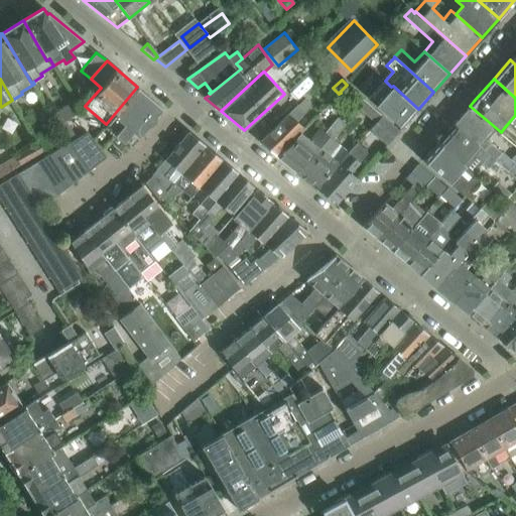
[(385,81),(369,98),(402,127),(418,109),(393,86),(391,87),(385,81)]
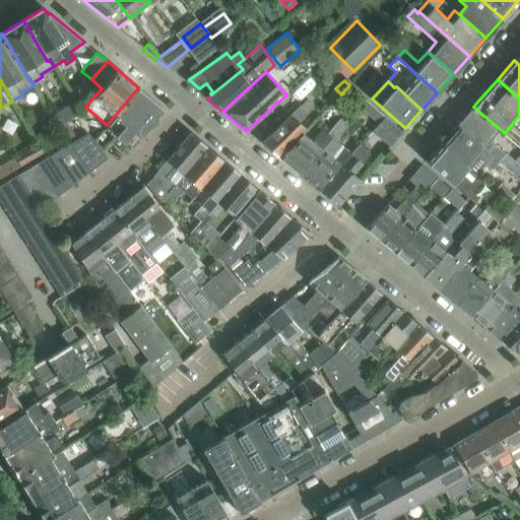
[(367,101),(349,85),(342,92),(343,93),(361,108),(367,101)]
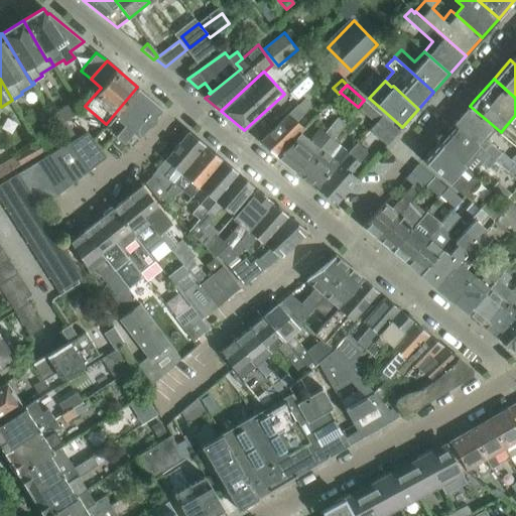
[(138,137),(163,109),(137,87),(106,124),(107,125),(104,128),(114,137),(109,142),(118,149),(132,132),(138,137)]
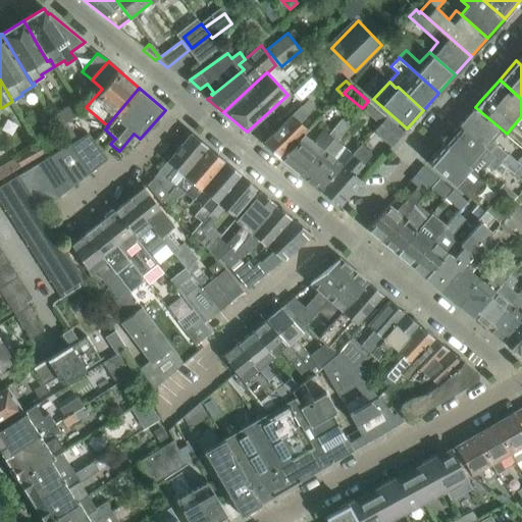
[(291,114),(262,143),(280,159),(305,134),(304,134),(309,128),(300,121),(315,106),(309,99),(292,115),(291,114)]
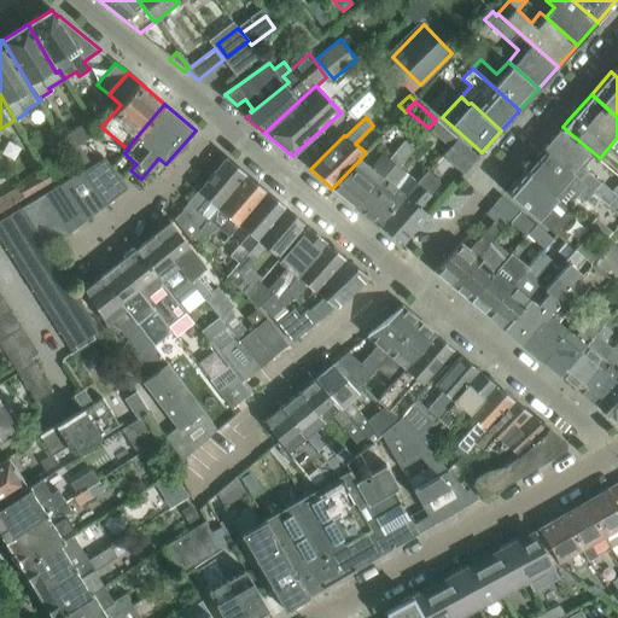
[(458,138),(436,120),(429,128),(449,146),(458,138)]
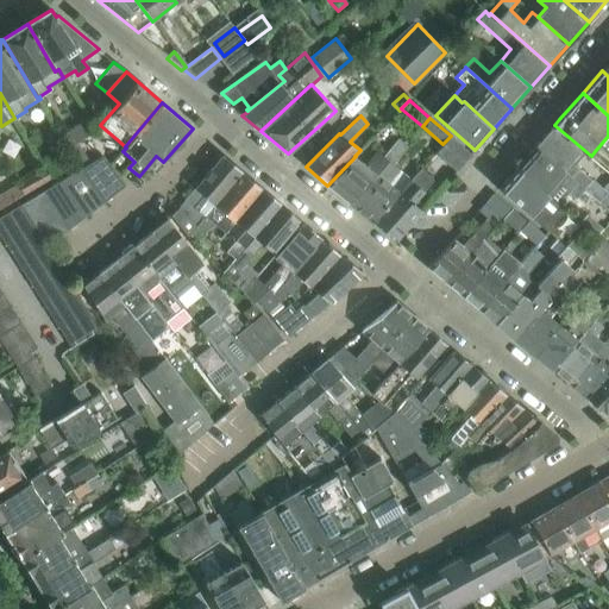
[(591,156),(554,125),(535,146),(584,189),(592,180),(576,165),(585,154),(590,157),(591,156)]
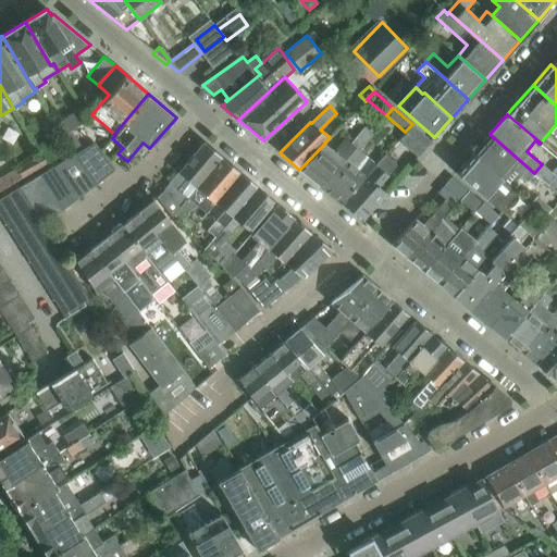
[(431,140),(412,124),(405,132),(406,132),(401,136),(393,146),(398,150),(404,144),(418,156),(431,140)]
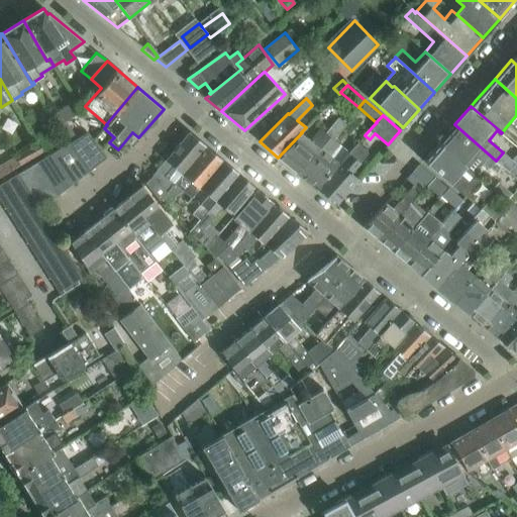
[(332,131),(336,135),(346,124),(338,117),(325,132),(320,128),(310,139),(302,132),(278,158),(298,173),(332,131)]
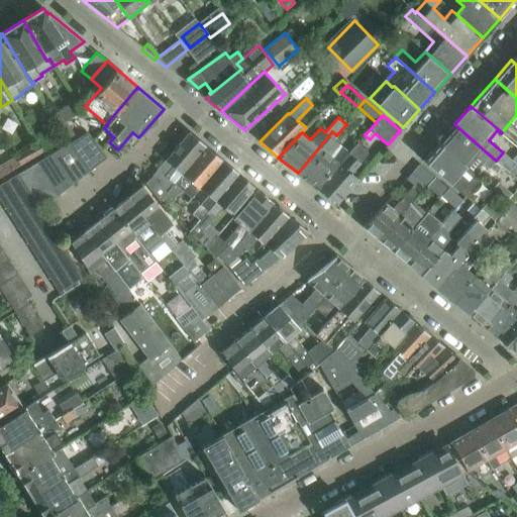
[(66,121),(60,124),(71,141),(77,138),(66,121)]
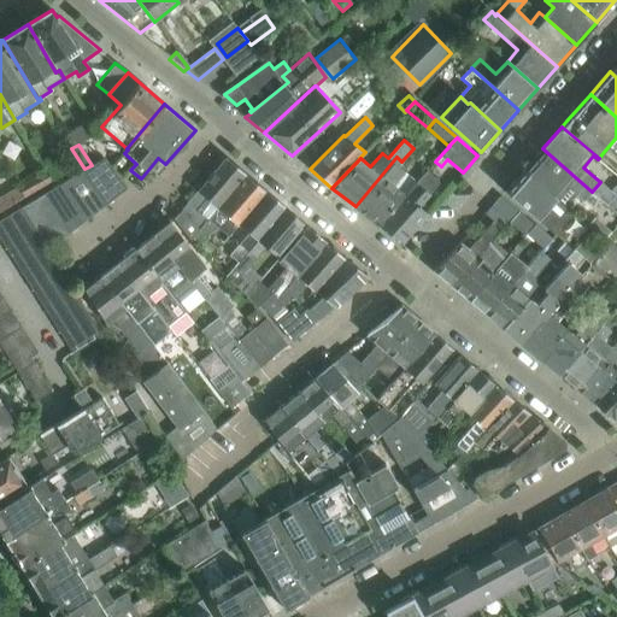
[(542,148),(524,169),(565,206),(576,194),(582,199),(582,200),(615,229),(616,225),(616,213),(606,204),(592,192),(542,148)]
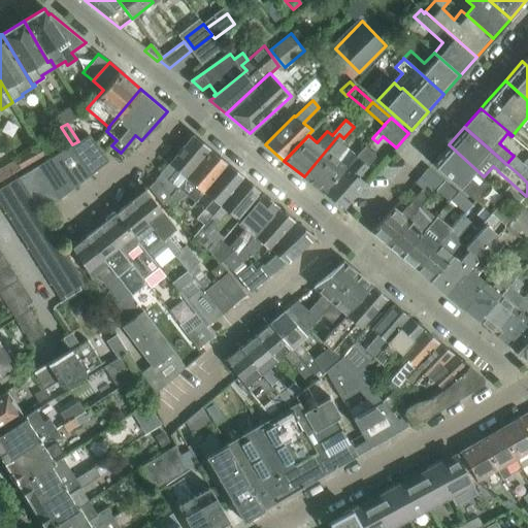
[(44,134),(35,139),(45,156),(54,150),(44,134)]
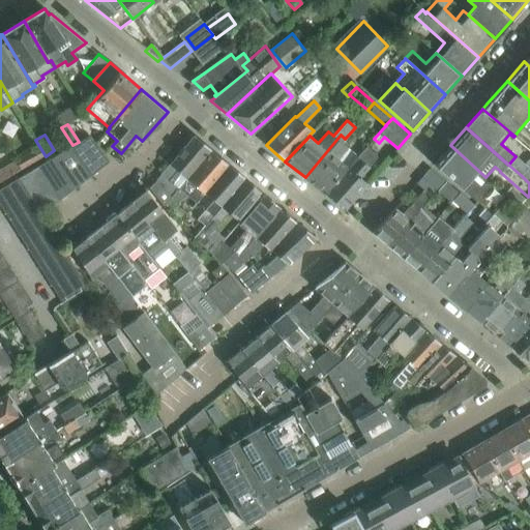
[(358,156),(358,155),(342,142),(345,139),(341,135),(305,177),(325,194),(358,156)]
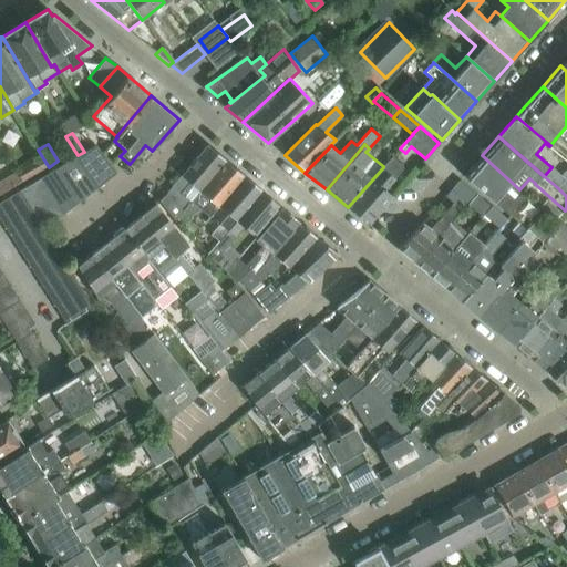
[(78,155),(74,157),(94,189),(115,174),(94,145),(84,152),(78,155)]
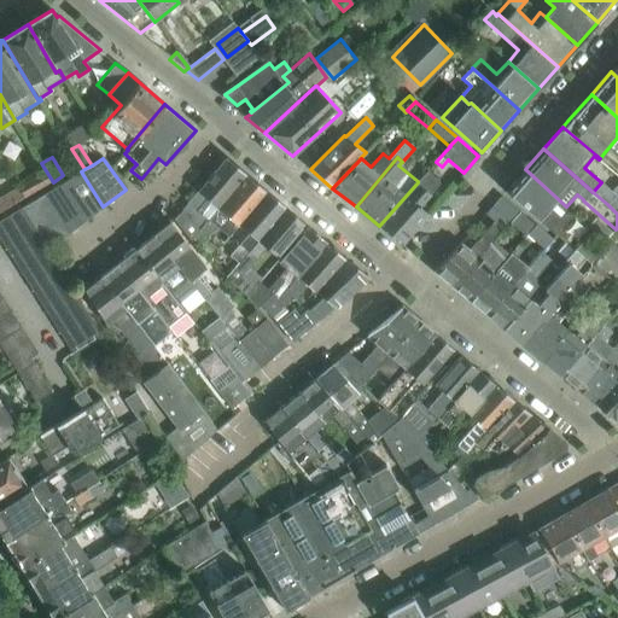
[(208,220),(219,208),(246,174),(231,161),(222,161),(179,213),(180,214),(174,219),(191,239),(208,220)]
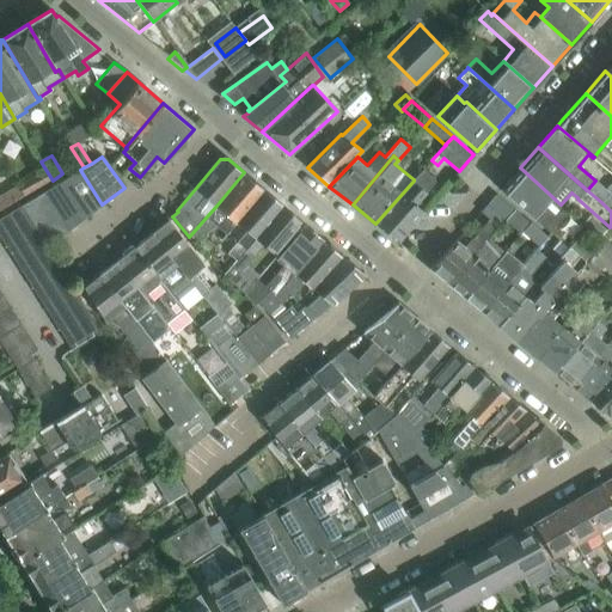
[(549,231),(568,210),(520,167),(501,189),(549,231)]
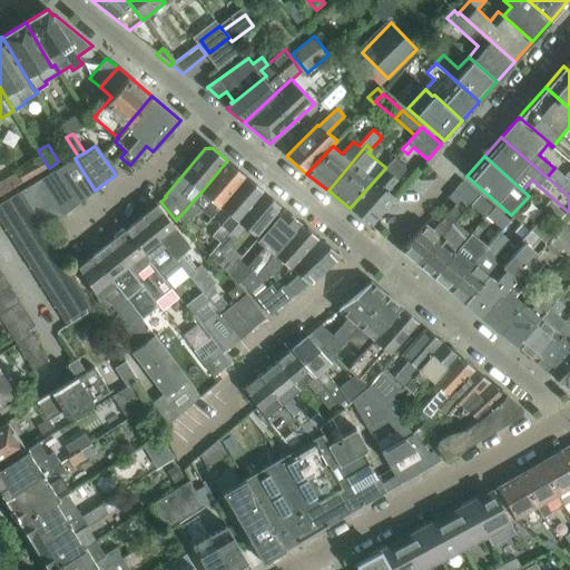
[(23,182),(48,167),(41,157),(17,172),(23,182)]
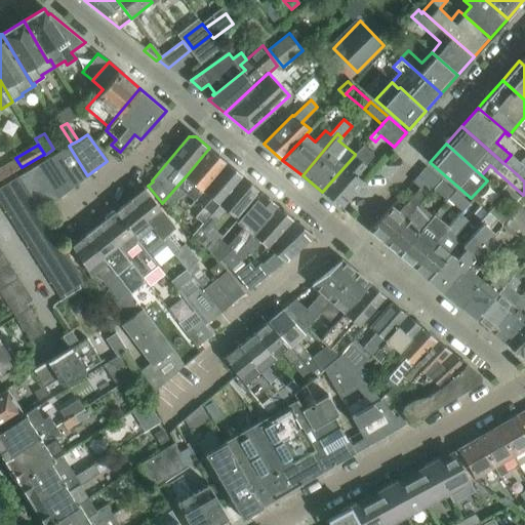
[(373,155),(363,145),(355,154),(355,155),(322,192),(340,206),(363,180),(356,174),(373,155)]
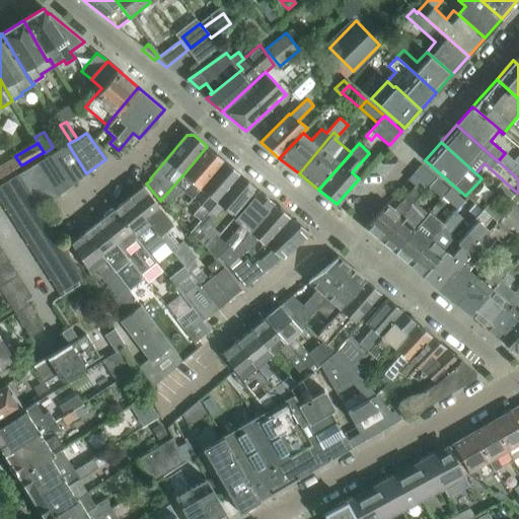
[(86,173),(68,144),(52,153),(72,184),(86,173)]
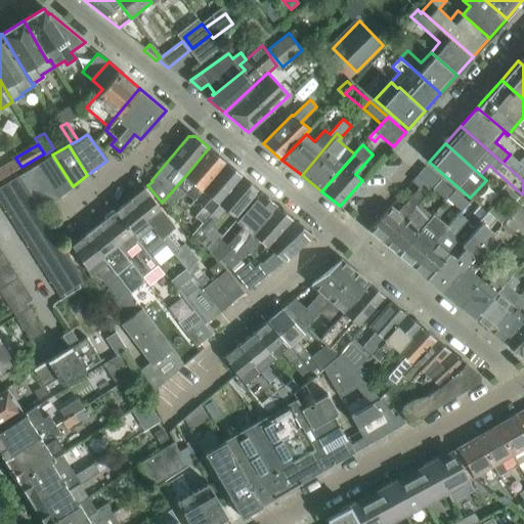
[(202,189),(226,162),(209,147),(185,176),(176,186),(162,203),(164,206),(183,192),(193,202),(203,190),(202,189)]
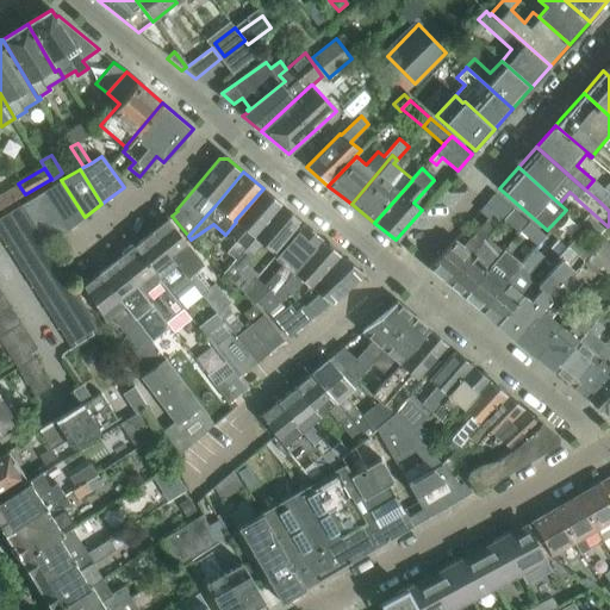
[(85,217),(61,180),(55,185),(43,192),(68,230),(85,217)]
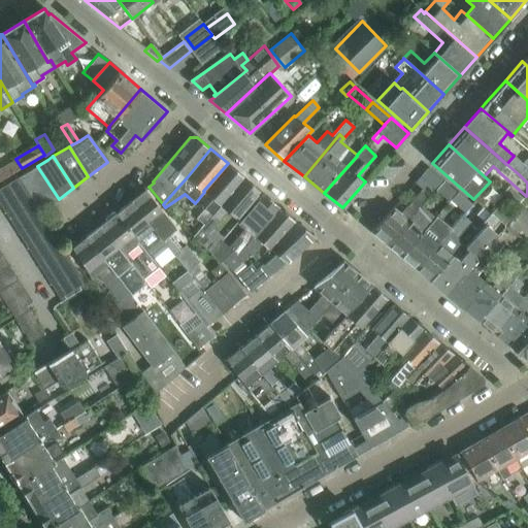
[(527,156),(522,163),(526,166),(519,174),(527,183),(527,156)]
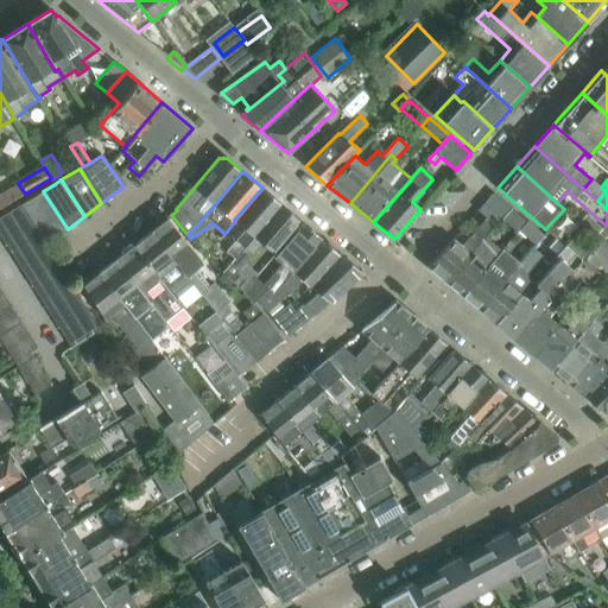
[(18,183),(0,192),(7,204),(25,194),(18,183)]
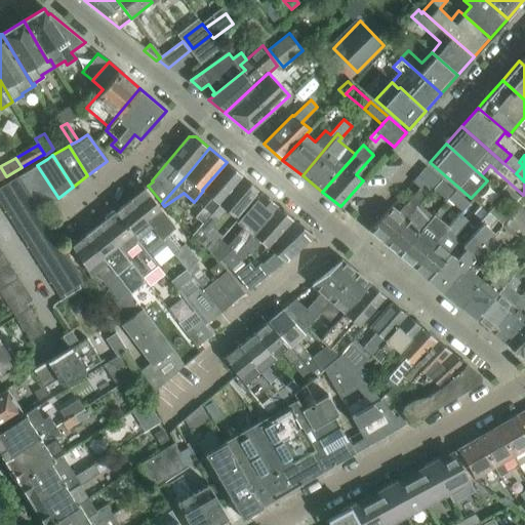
[(202,223),(242,175),(227,162),(202,190),(203,191),(211,198),(195,216),(202,223)]
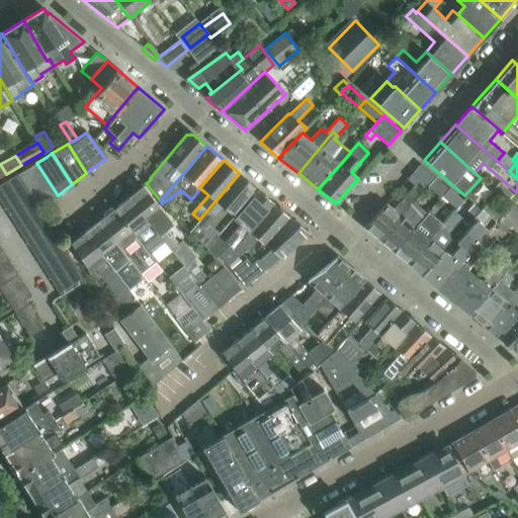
[(376,177),(395,173),(392,161),(373,165),(376,177)]
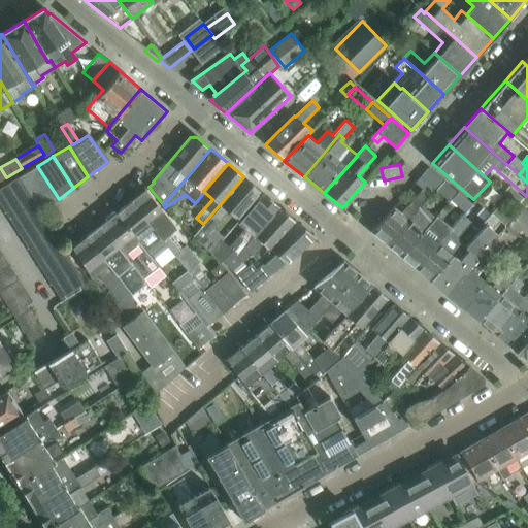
[(59,199),(37,166),(18,177),(25,189),(33,200),(40,212),(41,212),(59,199)]
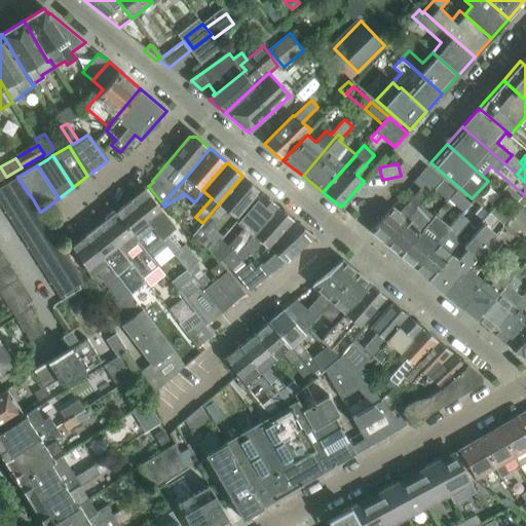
[(392,205),(370,230),(385,243),(420,203),(420,204),(434,188),(442,179),(427,165),(413,182),(420,187),(400,212),(392,205)]
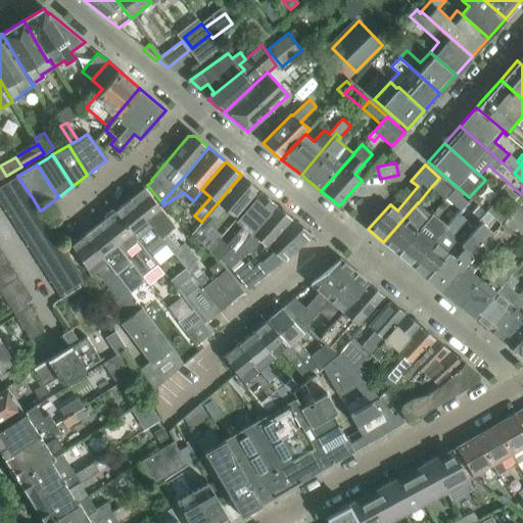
[(0,202),(25,187),(17,176),(17,175),(0,185),(0,202)]
